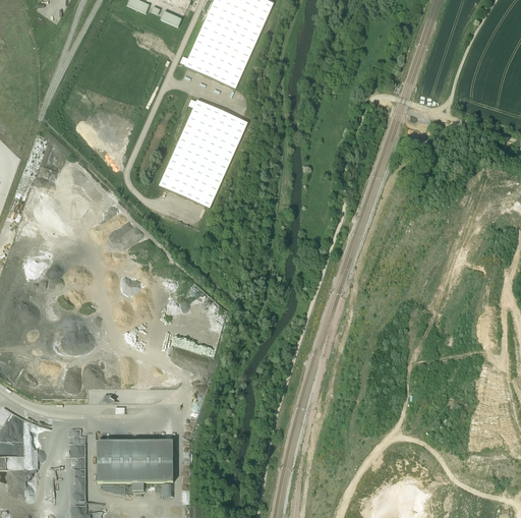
[(128,0),(126,4),(146,12),(147,9),(149,3),(145,2),(140,0),(128,0)]
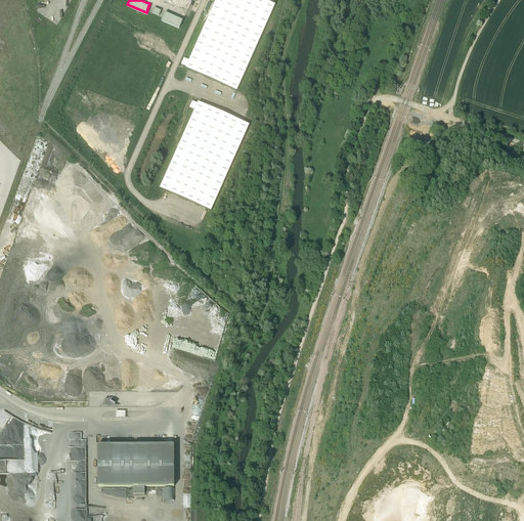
[(236,88),(254,50),(275,2),(270,0),(215,0),(189,57),(184,55),(181,61),(186,64),(185,66),(236,88)]
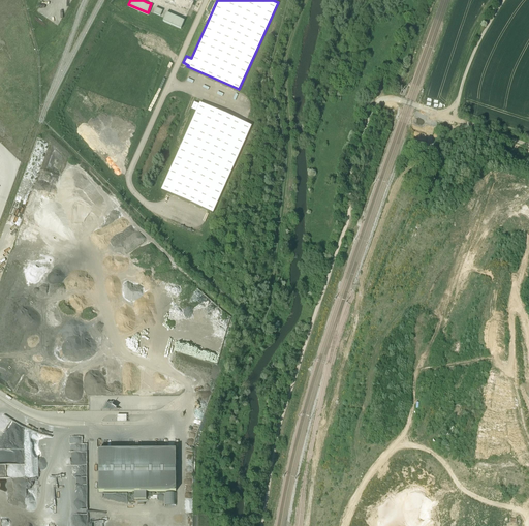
[(163,16),(161,19),(181,27),(184,19),(170,12),(165,10),(163,16)]
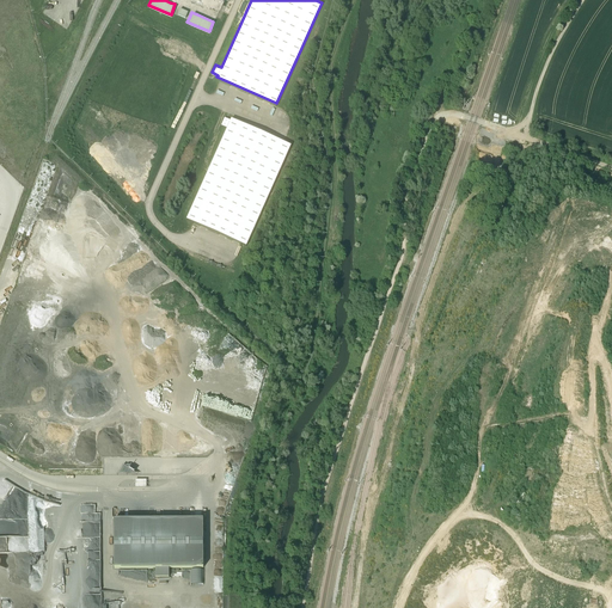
[(221,123),(227,126),(187,216),(246,244),(291,142),(231,116),(231,117),(225,115),(221,123)]
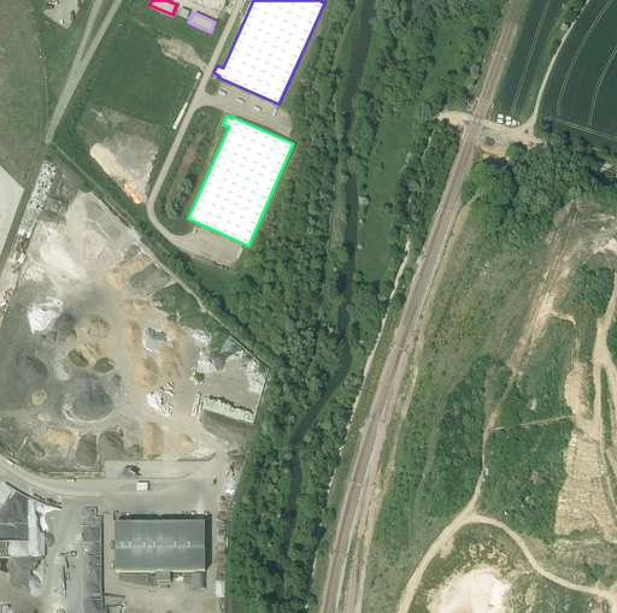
[(170,570),(205,570),(205,526),(205,520),(163,520),(163,517),(157,517),(157,520),(115,520),(115,570),(157,570),(157,579),(170,579),(170,570)]
